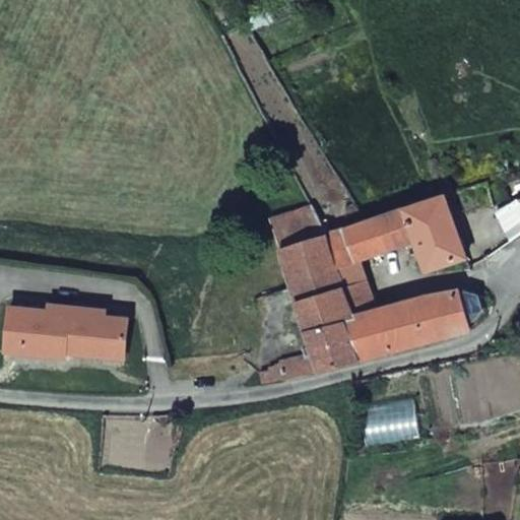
[(427,271),(468,257),(446,193),(405,207),(416,240),(427,271)]
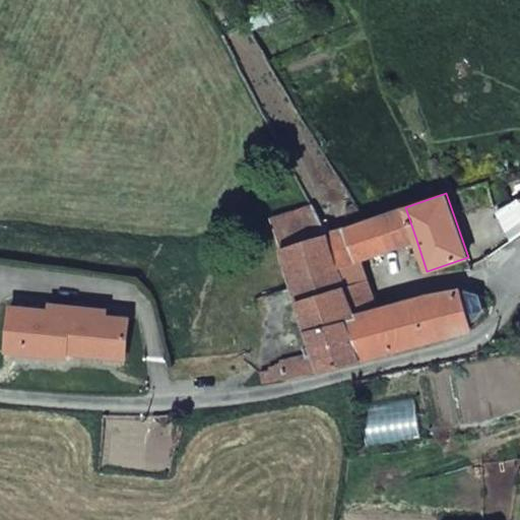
[(519,199),(496,212),(511,241),(519,234),(519,199)]
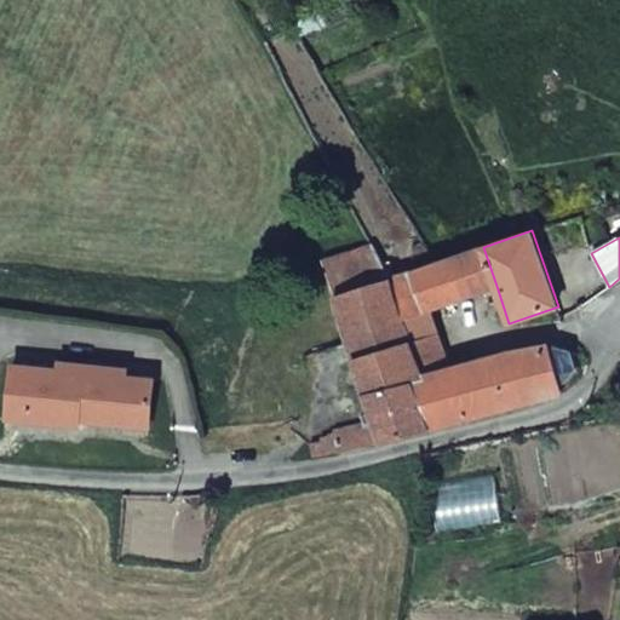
[(367,248),(325,262),(375,422),(382,442),(431,429),(412,379),(422,377),(411,343),(403,319),(390,279),(374,247),(367,248)]
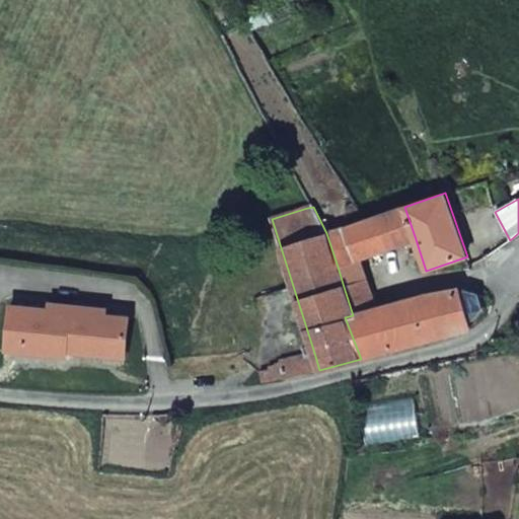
[(416,239),(404,207),(366,220),(326,233),(338,267),(416,239)]
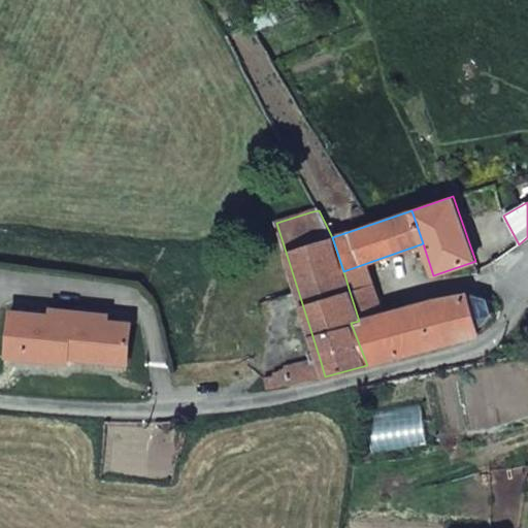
[(350,292),(359,321),(383,315),(373,287),(350,292)]
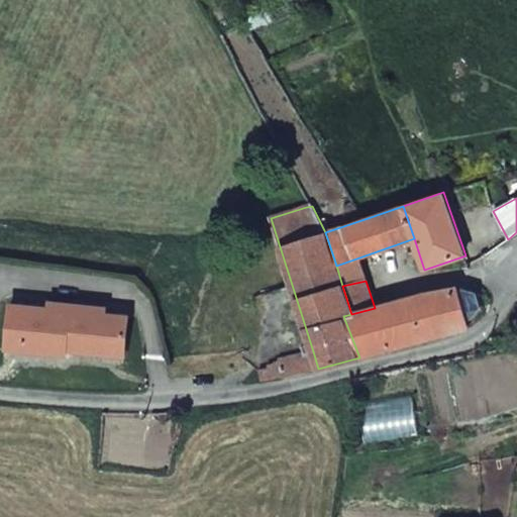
[(343,316),(359,357),(468,327),(456,289),(375,308),(351,314),(343,316)]
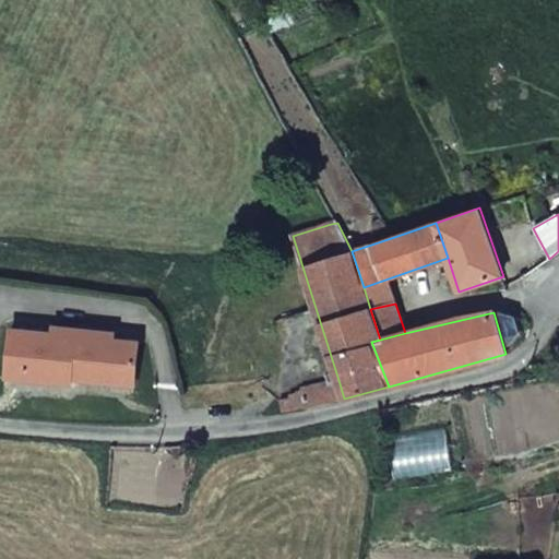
[(55,326),(55,333),(115,340),(115,333),(55,326)]
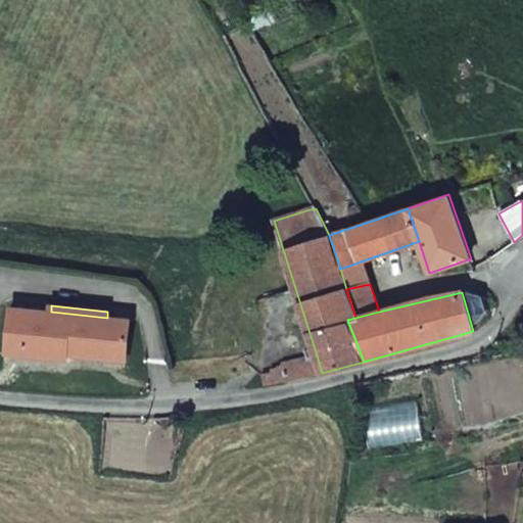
[(11,307),(7,352),(67,359),(68,353),(127,360),(131,320),(107,318),(51,312),(11,307)]
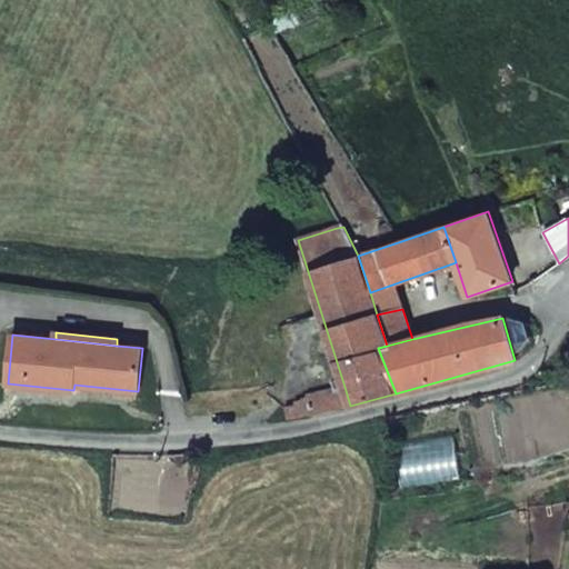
[(333,389),(339,409),(350,406),(345,387),(333,389)]
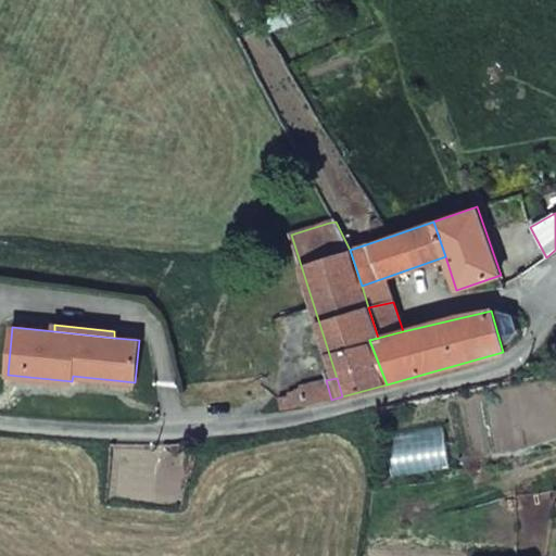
[(279,399),(281,411),(302,405),(303,407),(331,400),(326,380),(301,387),(289,392),(289,396),(279,399)]
